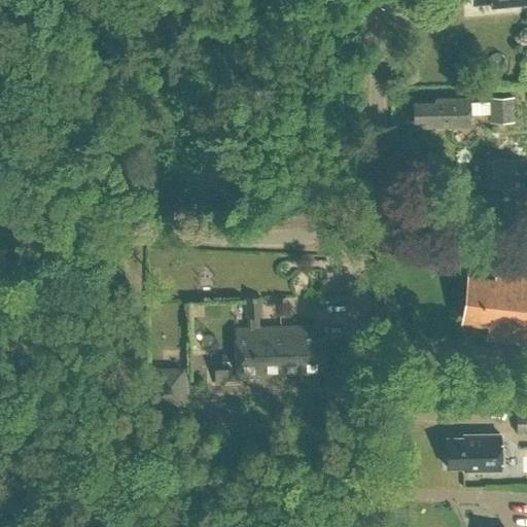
[(434,98),(434,102),(413,102),(413,121),(421,121),(421,127),(469,126),(468,97),(434,98)]
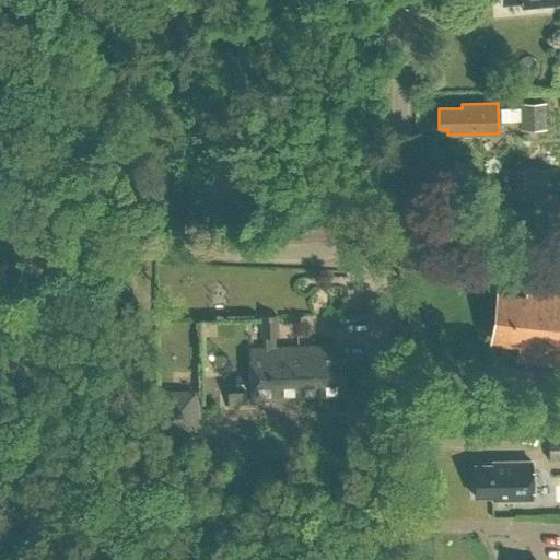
[(545,103),(518,103),(520,129),(545,129),(545,103)]
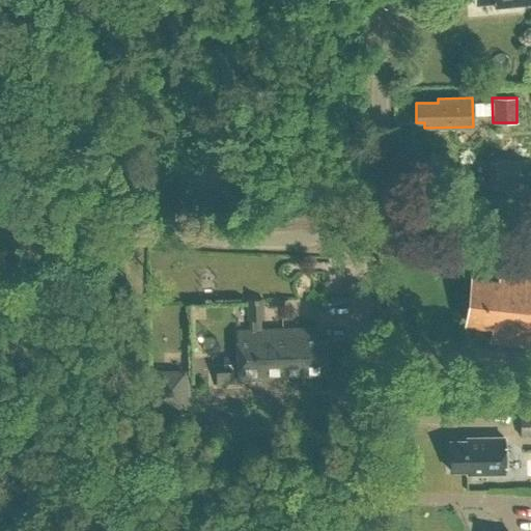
[(518,160),(486,161),(487,191),(518,190),(518,160)]
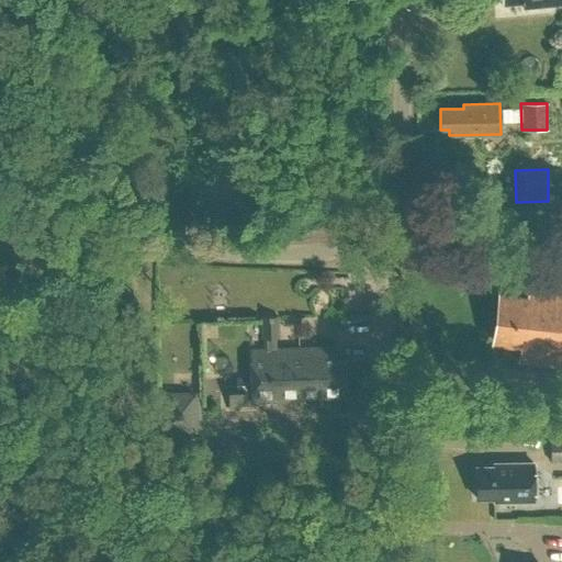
[(520,360),(561,366),(561,285),(550,284),(550,290),(529,287),(528,299),(498,295),(493,339),(523,344),(520,360)]
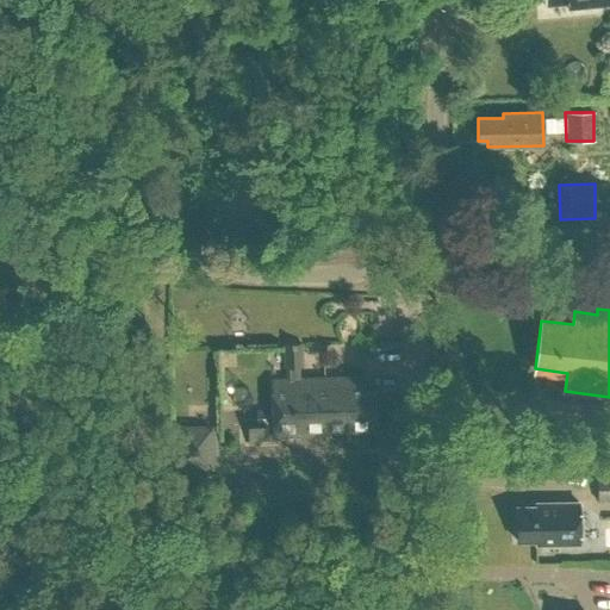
[(321,433),(375,430),(374,392),(363,393),(363,375),(298,378),(298,367),(302,367),(300,343),(281,343),(282,368),(285,368),(285,378),(271,379),(272,439),(321,436),(321,433)]
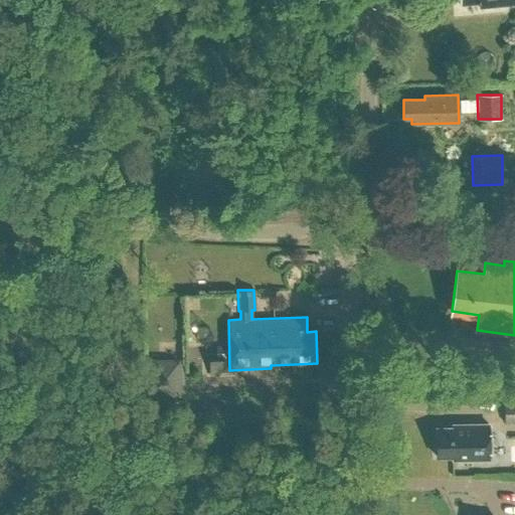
[(144,396),(180,395),(179,358),(143,359),(144,396)]
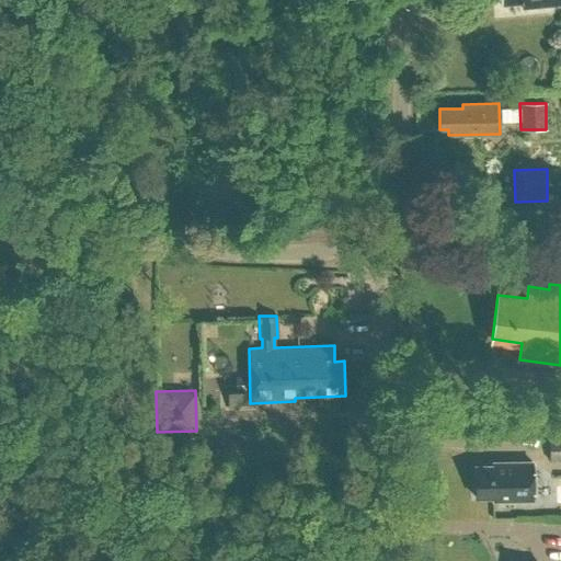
[(548,460),(560,459),(560,436),(548,437),(548,460)]
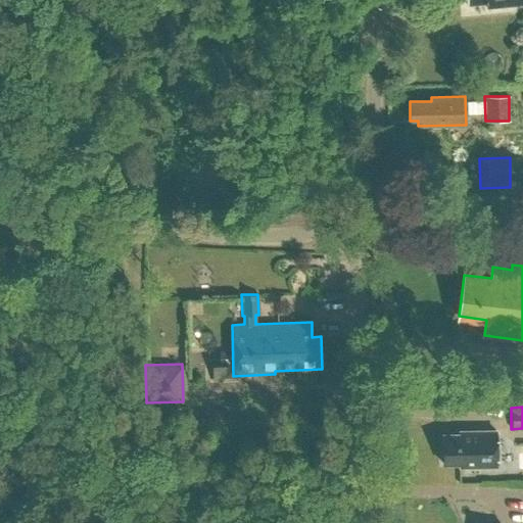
[(496,466),(495,431),(469,431),(469,434),(441,434),(442,463),(459,463),(459,466),(496,466)]
